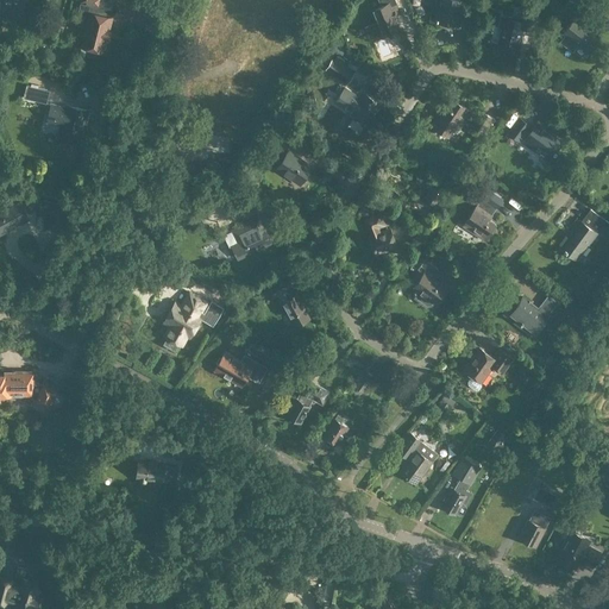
[(24,17),(24,0),(10,0),(8,16),(24,17)]
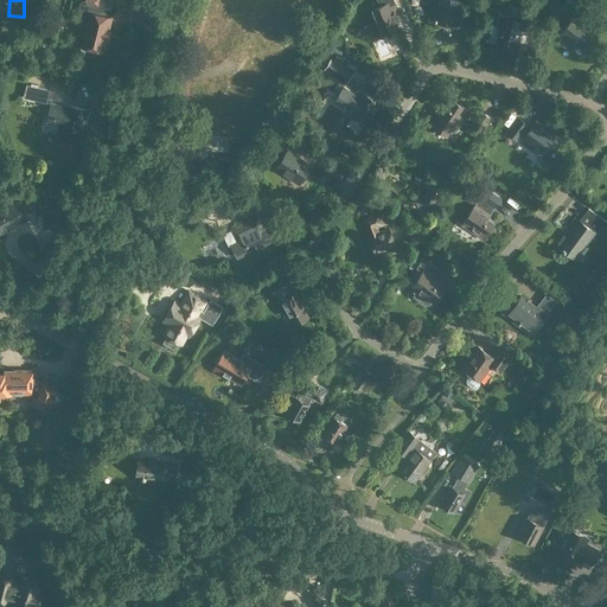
[(98,0),(81,0),(80,4),(91,6),(82,46),(103,52),(113,18),(110,17),(113,11),(97,7),(98,0)]
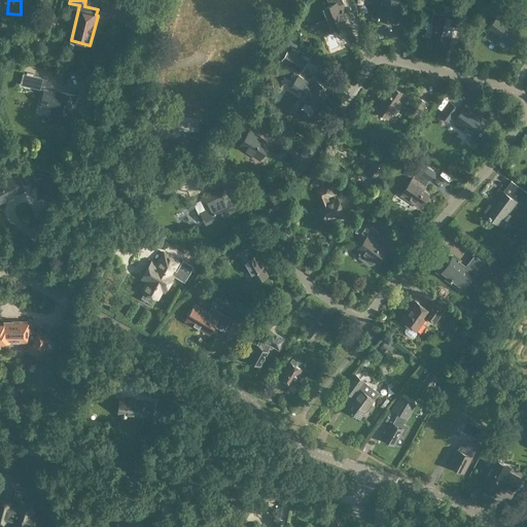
[(320,34),(330,30),(345,25),(338,6),(344,4),(342,0),(327,0),(329,6),(322,9),(326,19),(315,24),(320,34)]
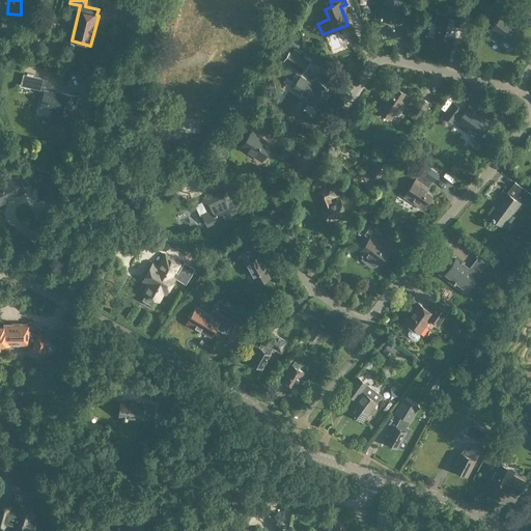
[(402,2),(395,0),(379,0),(378,5),(383,6),(380,18),(398,22),(402,2)]
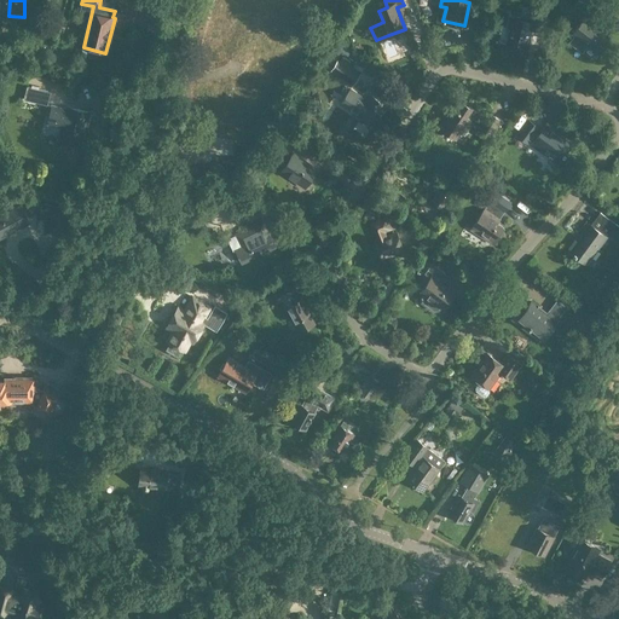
[(579,0),(577,0),(573,5),(589,18),(594,11),(579,0)]
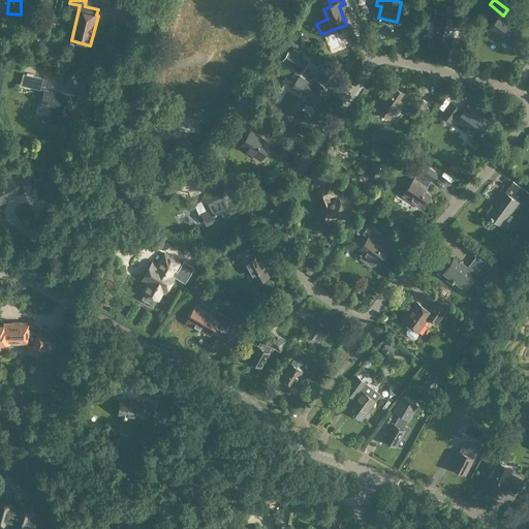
[(434,38),(447,41),(448,39),(450,40),(454,25),(462,27),(466,7),(455,5),(454,10),(452,9),(449,18),(436,16),(435,24),(436,24),(434,38)]
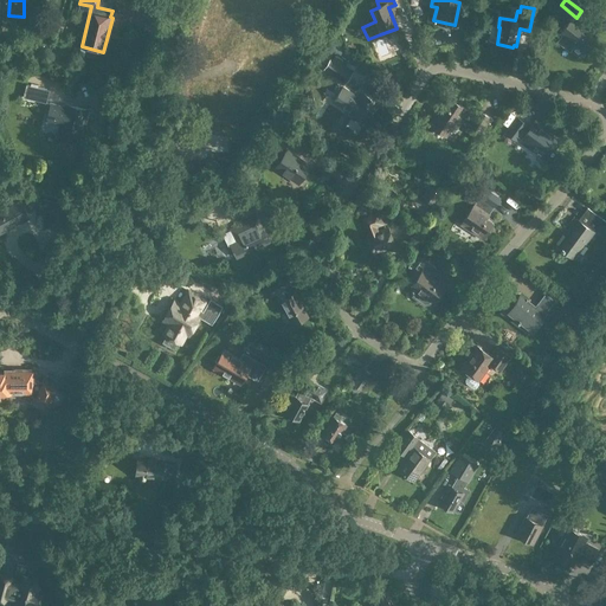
[(597,36),(573,17),(560,34),(584,52),(597,36)]
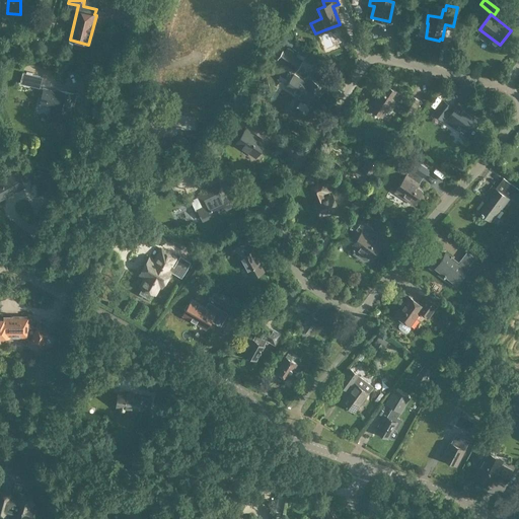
[(284,52),(279,60),(296,71),(301,63),(284,52)]
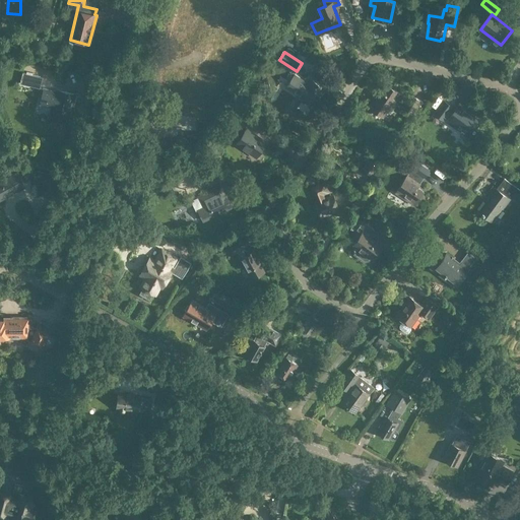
[(20,83),(40,88),(43,77),(23,72),(20,83)]
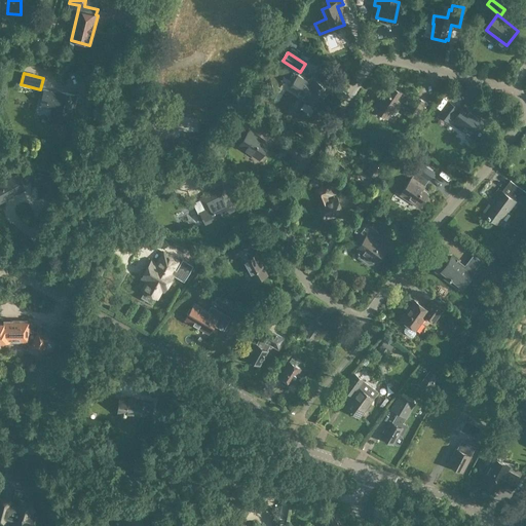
[(304,99),(317,108),(329,90),(315,81),(312,85),(298,76),(291,88),(305,98),(304,99)]
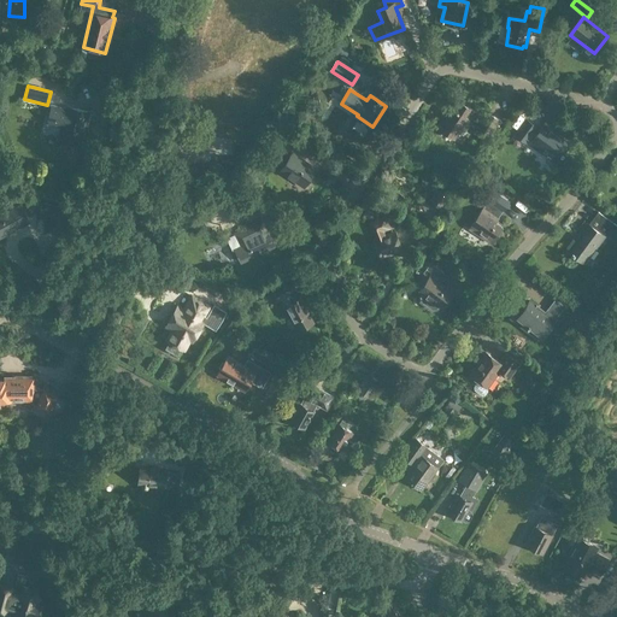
[(438,128),(446,134),(448,131),(456,136),(463,124),(466,127),(476,112),(459,101),(454,109),(450,105),(442,118),(444,118),(438,128)]
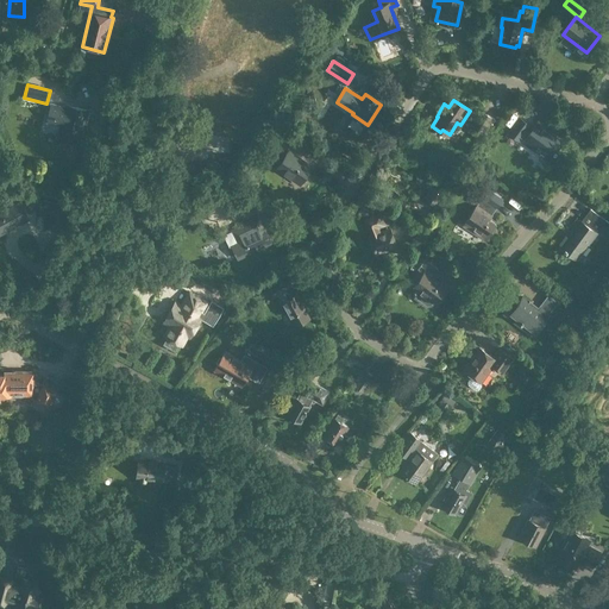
[(60,139),(81,144),(89,111),(67,105),(66,107),(54,105),(50,123),(63,125),(60,139)]
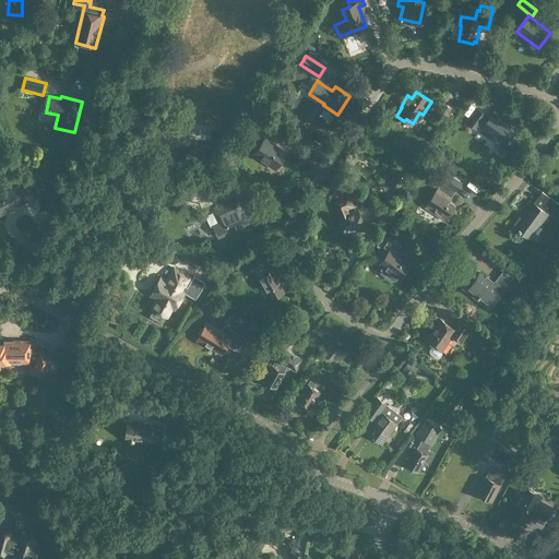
[(448,106),(439,119),(444,123),(453,110),(448,106)]
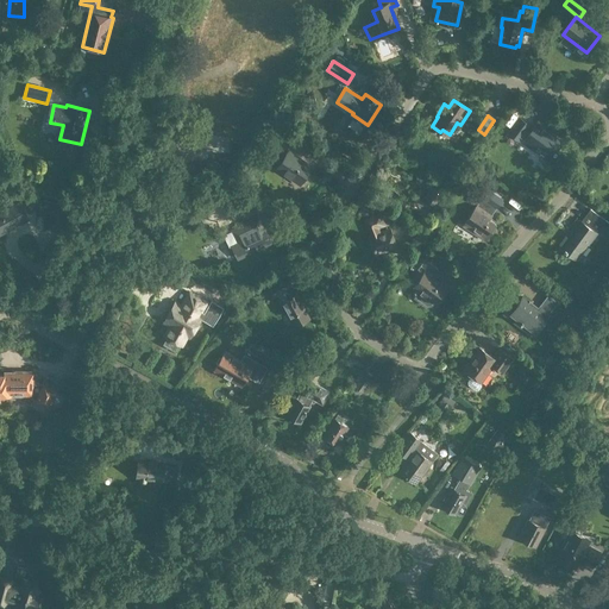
[(560,145),(562,142),(551,135),(547,131),(548,130),(538,123),(532,130),(528,127),(529,126),(520,119),(509,133),(520,140),(520,139),(537,151),(537,150),(550,159),(554,154),(556,154),(562,145),(560,145)]
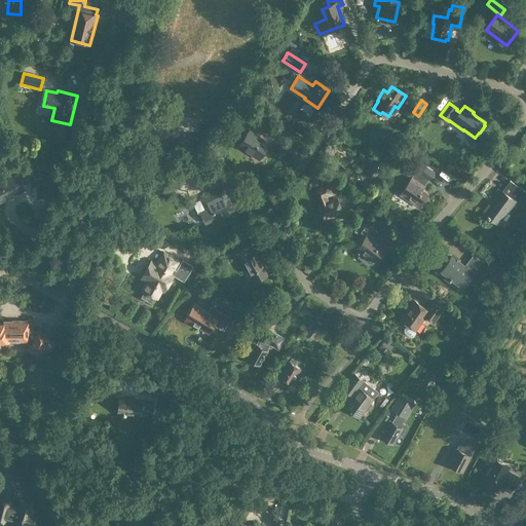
[(257,120),(248,114),(242,122),(235,134),(243,140),(239,146),(259,159),(270,144),(250,130),(257,120)]
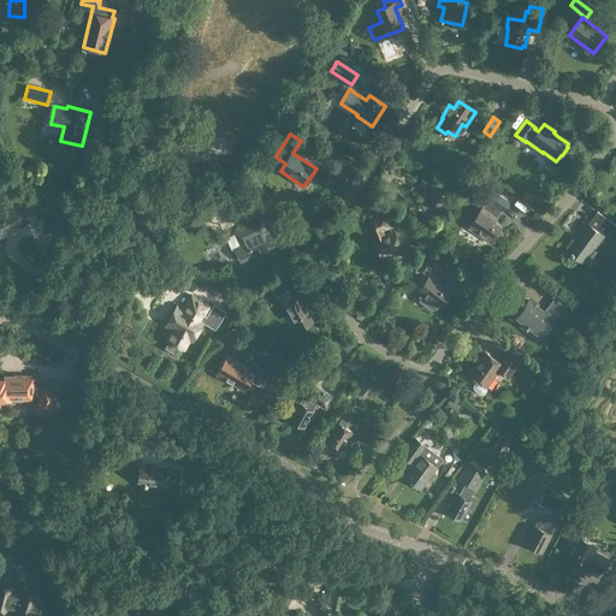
[(440,183),(428,201),(442,209),(454,190),(440,183)]
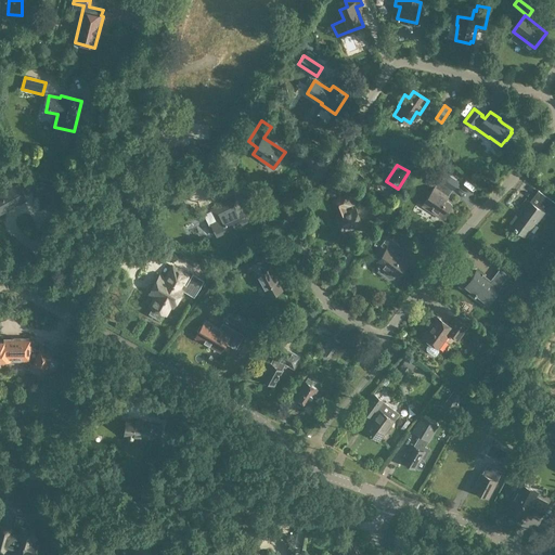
[(443,219),(452,205),(447,201),(459,182),(444,172),(439,180),(440,180),(423,206),(443,219)]
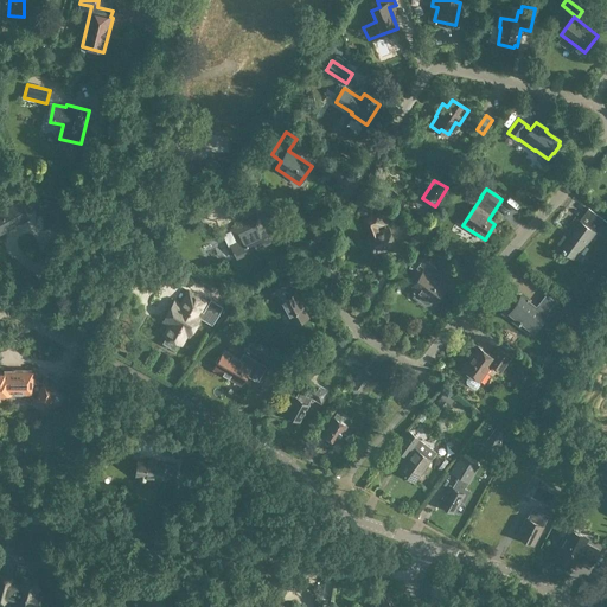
[(61,219),(64,205),(43,199),(38,213),(61,219)]
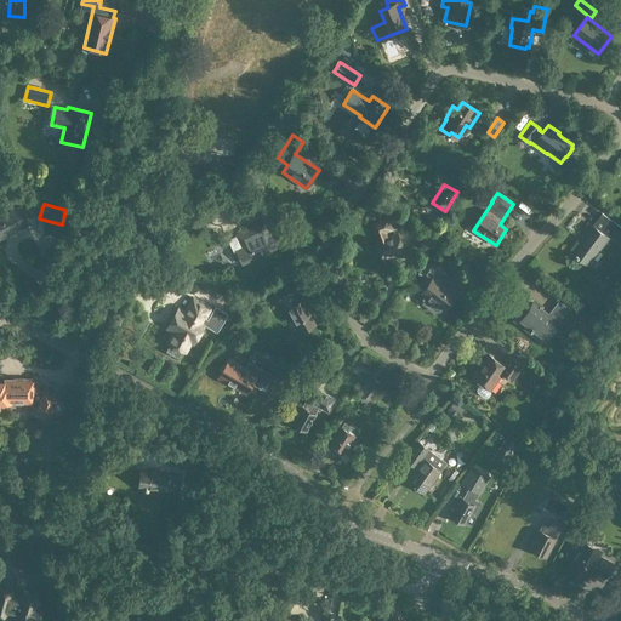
[(0,239),(30,223),(22,206),(0,217),(0,239)]
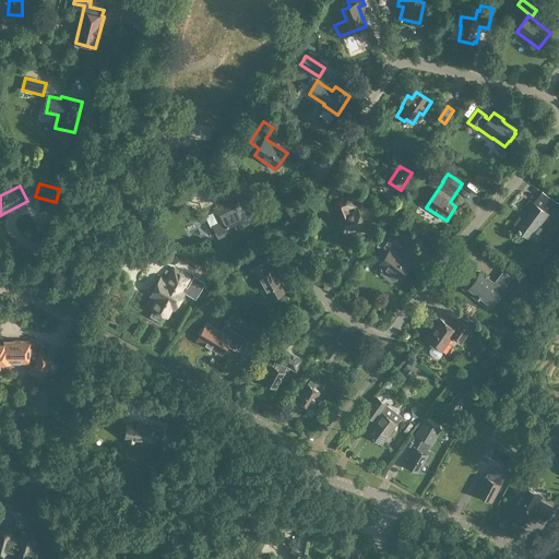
[(549,214),(548,213),(549,212),(556,216),(558,211),(558,210),(558,204),(542,192),(539,195),(540,197),(535,203),(533,202),(525,213),(526,213),(515,228),(531,239),(549,214)]
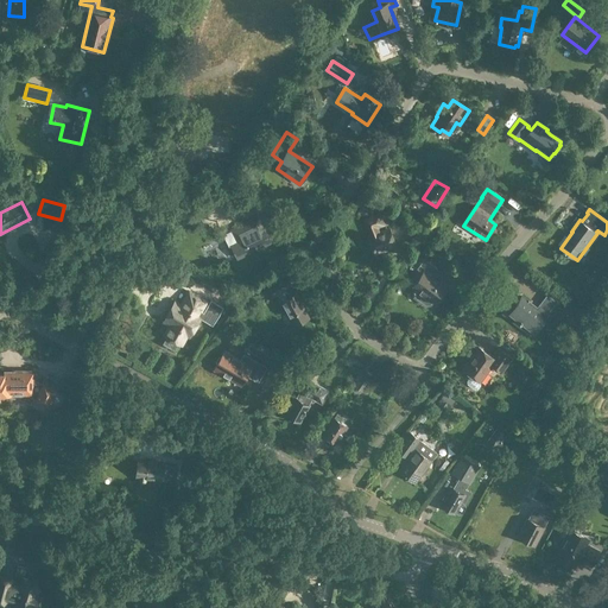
[(365,221),(372,236),(369,236),(377,253),(396,246),(390,229),(379,233),(377,227),(384,225),(380,215),(365,221)]
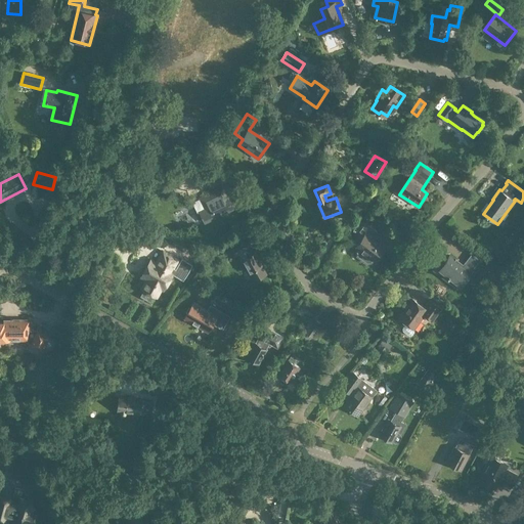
[(205,222),(235,208),(232,200),(228,202),(227,197),(223,186),(210,192),(210,193),(200,199),(205,210),(200,212),(205,222)]
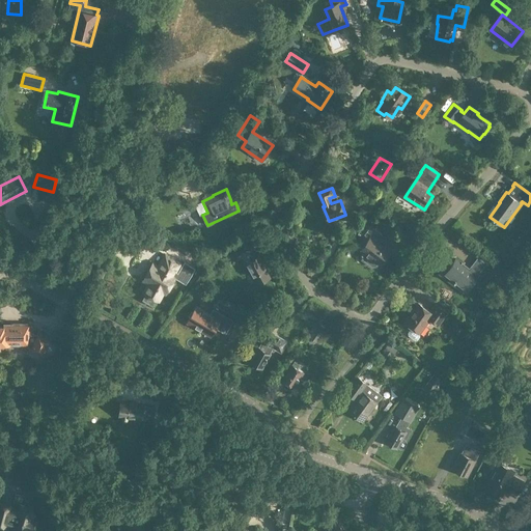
[(383,235),(370,226),(364,235),(369,239),(361,250),(363,251),(360,255),(361,259),(372,269),(376,267),(380,263),(381,264),(390,251),(378,242),(383,235)]
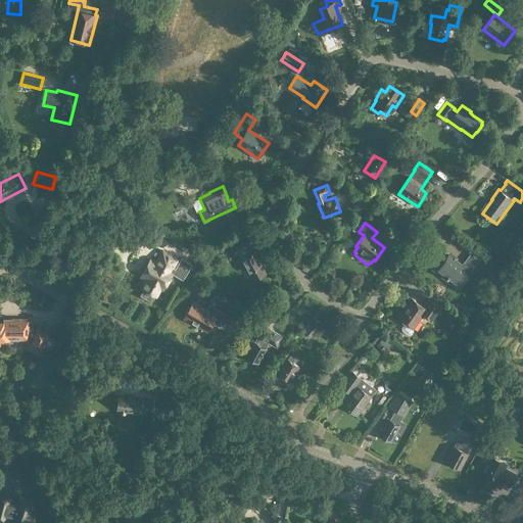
[(246,268),(253,280),(267,273),(248,239),(233,247),(236,253),(244,249),(247,256),(240,260),(244,269),(246,268)]
